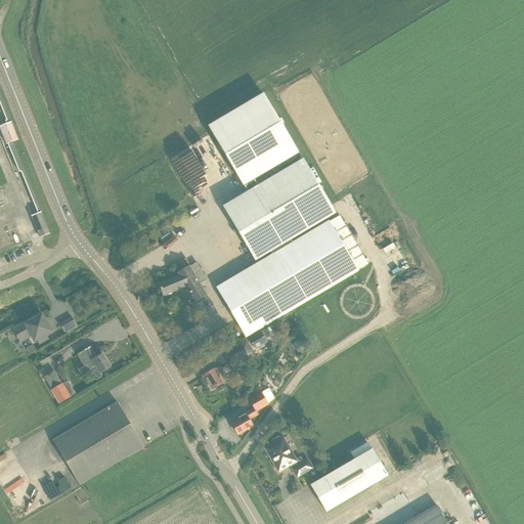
[(18,140),(11,122),(0,92),(0,101),(7,120),(6,121),(8,124),(0,126),(0,127),(6,144),(8,143),(20,172),(22,172),(39,214),(32,216),(34,221),(40,236),(50,233),(13,142),(18,140)]
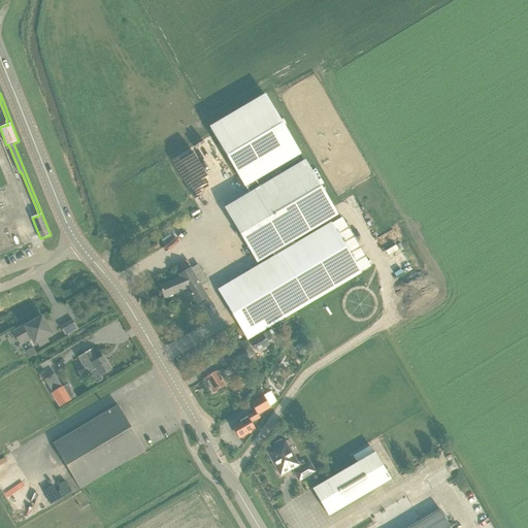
[(301,155),(296,145),(266,94),(209,127),(250,195),(226,208),(258,263),(273,254),(275,258),(220,291),(248,339),(362,271),(371,266),(343,218),(296,245),(289,232),(332,206),(306,161),(260,189),(257,182),(301,155)]
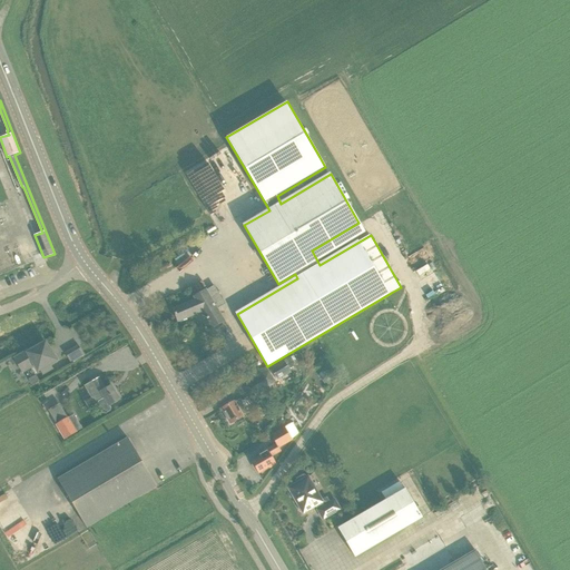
[(431,277),(419,282),(421,287),(434,283),(431,277)]
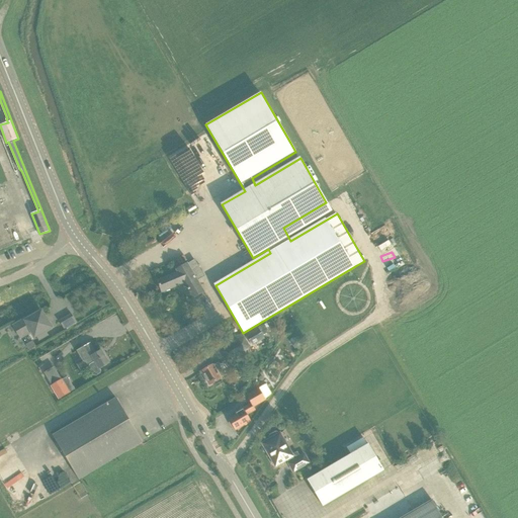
[(198,279),(204,276),(195,259),(177,270),(178,273),(158,281),(162,292),(184,283),(193,298),(205,291),(198,279)]
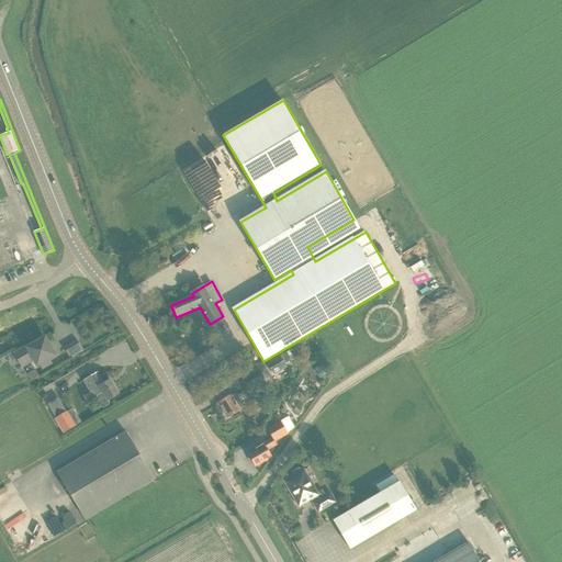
[(45,339),(32,347),(30,345),(18,351),(25,366),(36,359),(43,370),(53,364),(51,360),(58,356),(54,347),(51,349),(45,339)]
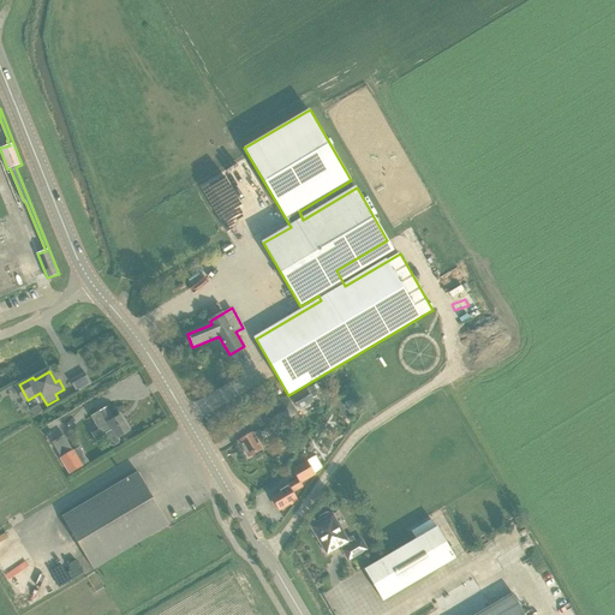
[(84,387),(91,383),(85,371),(77,376),(84,387)]
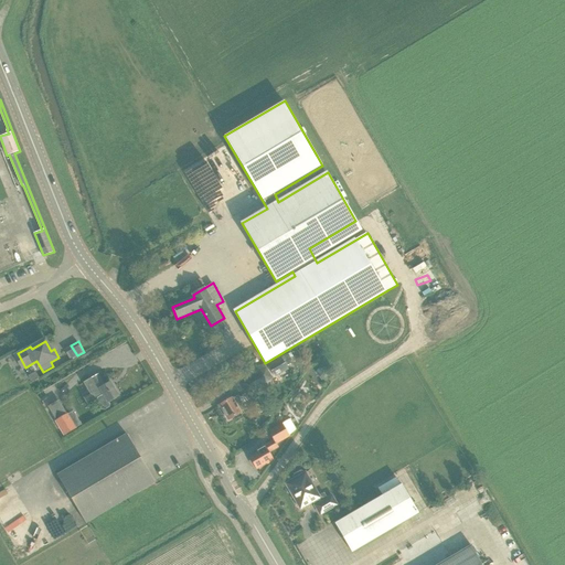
[(241,377),(243,382),(242,382),(248,394),(288,370),(280,359),(254,375),(252,371),(241,377)]
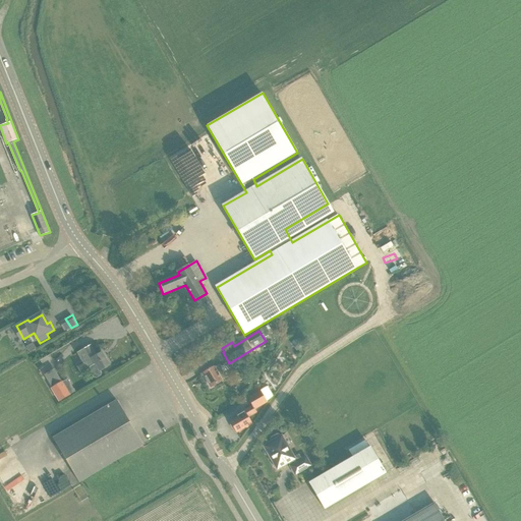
[(298,338),(292,343),(297,351),(304,346),(298,338)]
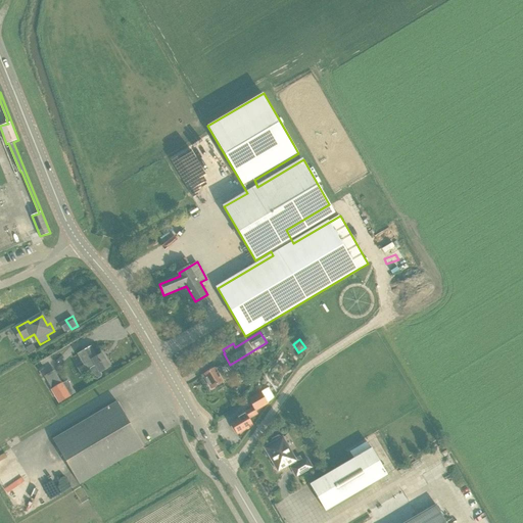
[(78,354),(84,365),(78,369),(82,376),(89,372),(90,371),(95,380),(97,380),(102,378),(102,375),(101,373),(110,367),(103,353),(98,357),(91,346),(78,354)]
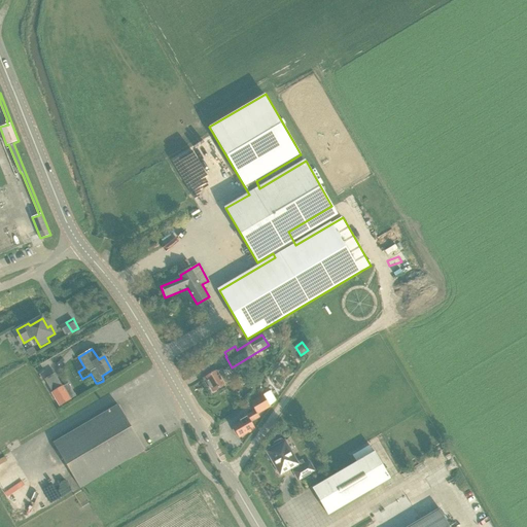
[(214,392),(225,384),(231,381),(223,369),(218,372),(218,371),(206,378),(214,392)]
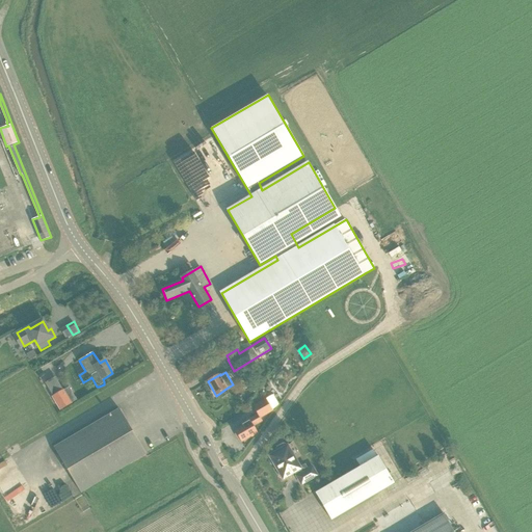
[(52,396),(60,410),(76,401),(68,387),(64,389),(52,396)]
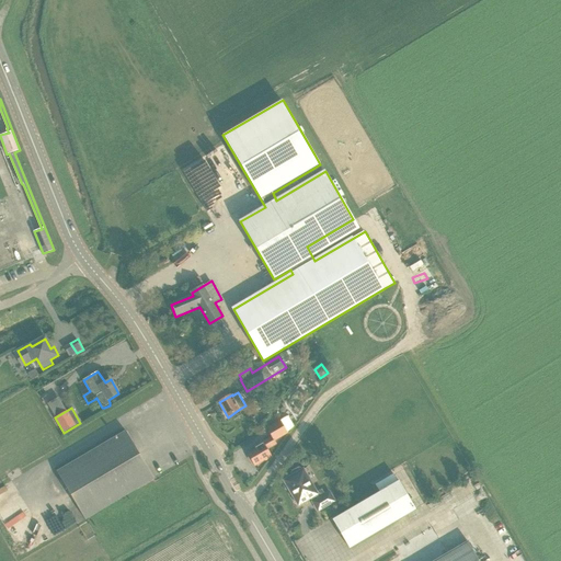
[(249,455),(255,466),(272,456),(267,450),(277,445),(275,441),(288,433),(281,421),(267,428),(272,437),(254,447),(256,450),(249,455)]
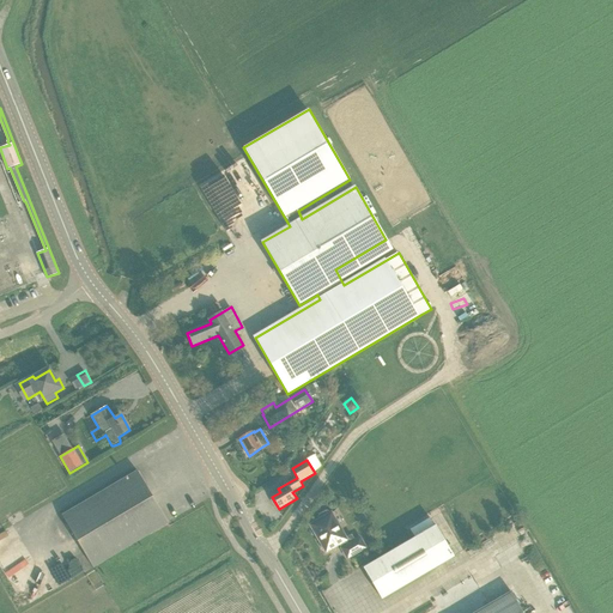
[(62,516),(93,568),(169,523),(138,471),(62,516)]
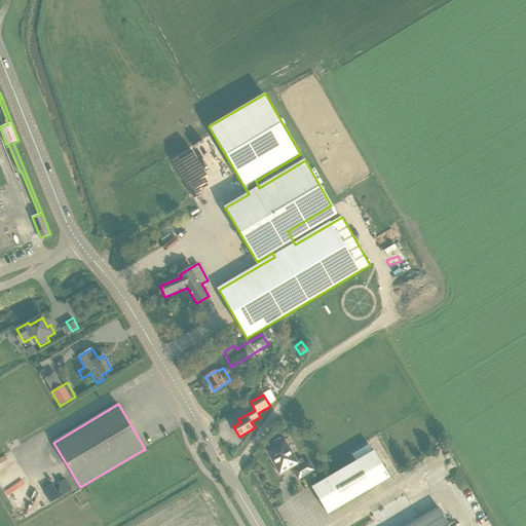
[(292,468),(293,471),(292,471),(298,481),(315,471),(309,460),(304,463),(302,458),(298,461),(285,439),(284,440),(279,439),(273,442),(273,445),(265,450),(279,476),(292,468)]
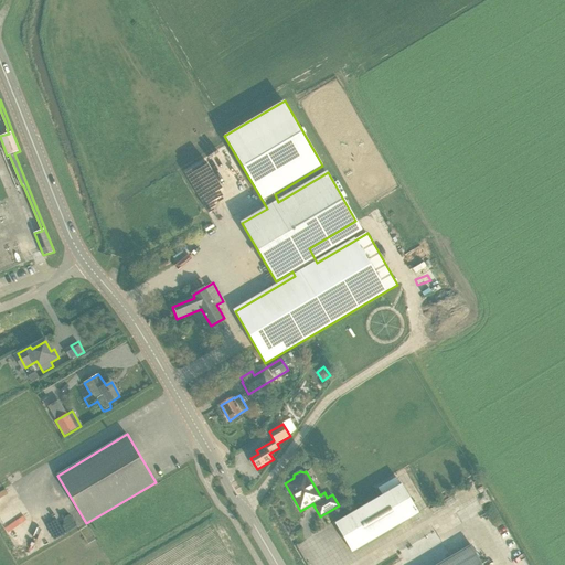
[(353,553),(415,515),(419,513),(402,484),(402,486),(396,477),(379,488),(383,496),(336,524),(353,553)]
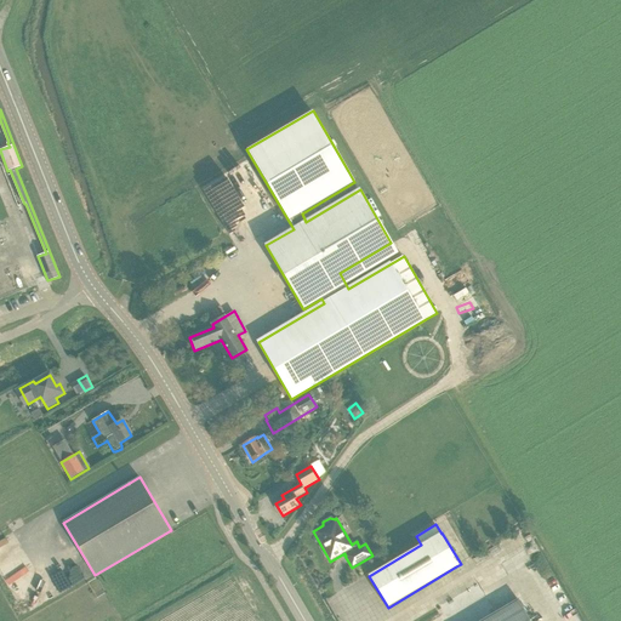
[(86,575),(77,580),(80,590),(91,585),(86,575)]
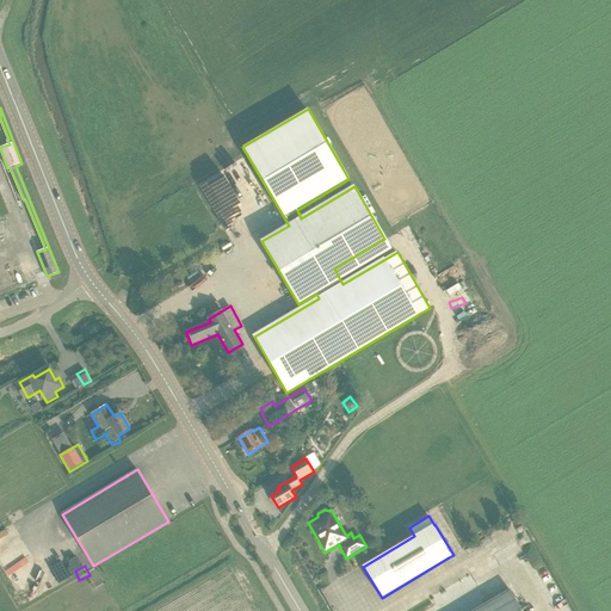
[(522,610),(510,590),(471,610),(522,610)]
